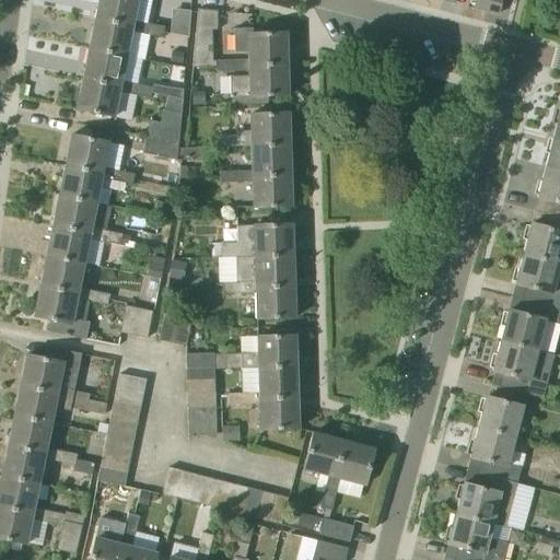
[(151,0),(97,0),(94,19),(132,26),(133,21),(135,12),(148,14),(151,0)]
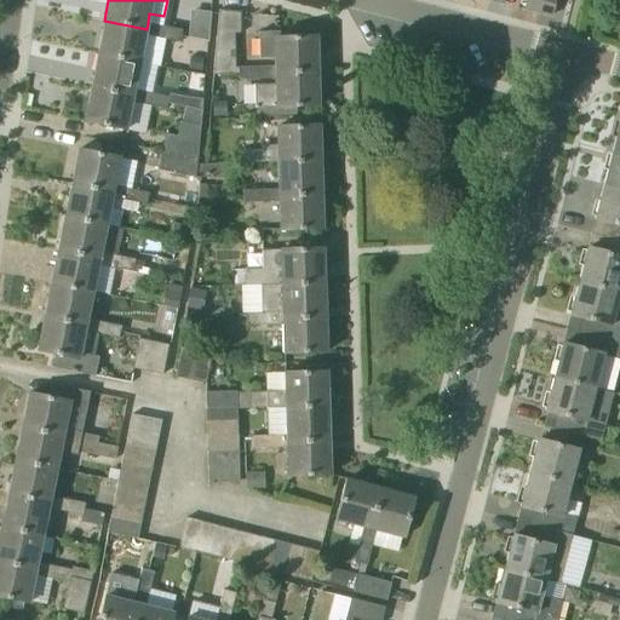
[(191,9),(190,36),(210,38),(211,10),(191,9)]
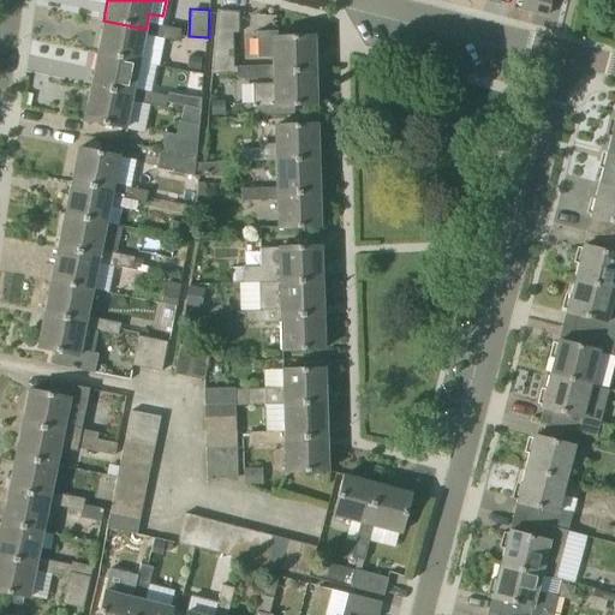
[(239,34),(239,13),(218,11),(214,47),(212,73),(237,73),(238,67),(233,67),(232,34),(239,34)]
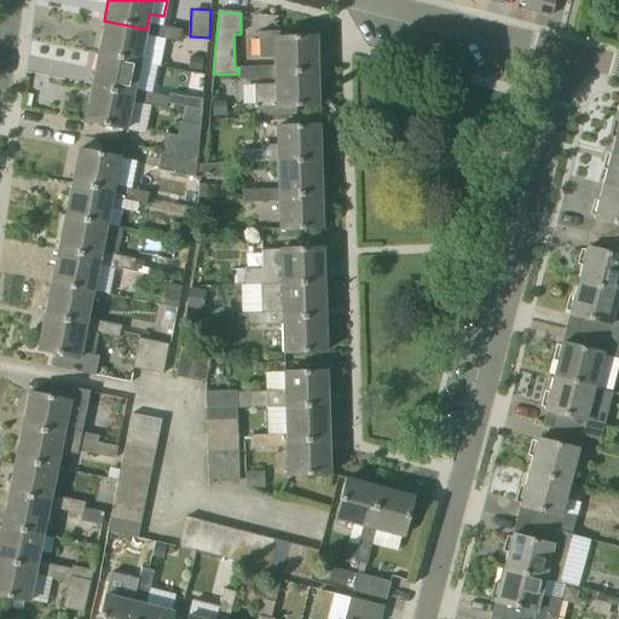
[(166,27),(148,23),(146,29),(104,21),(98,53),(139,62),(144,35),(163,39),(166,27)]
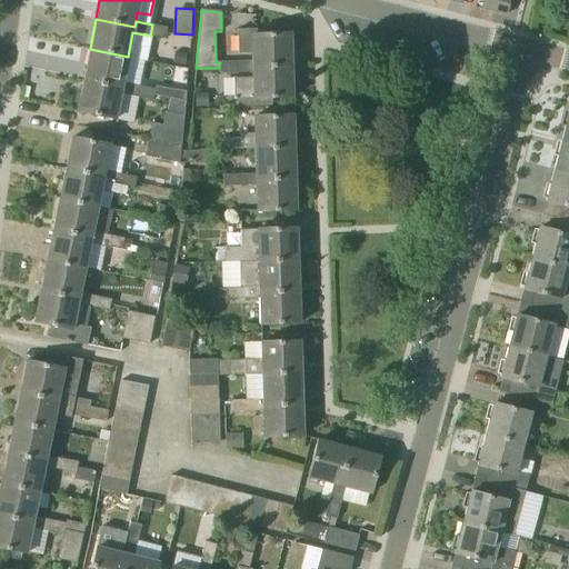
[(152,25),(150,36),(165,39),(167,28),(152,25)]
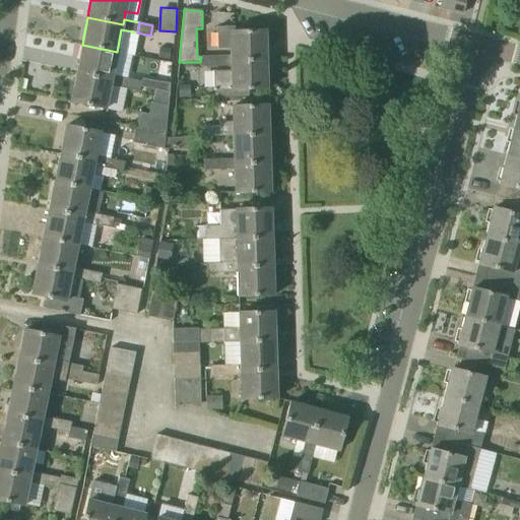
[(232,61),(266,60),(265,31),(234,31),(234,28),(234,26),(217,27),(217,49),(230,49),(230,56),(217,56),(217,67),(231,67),(232,61)]
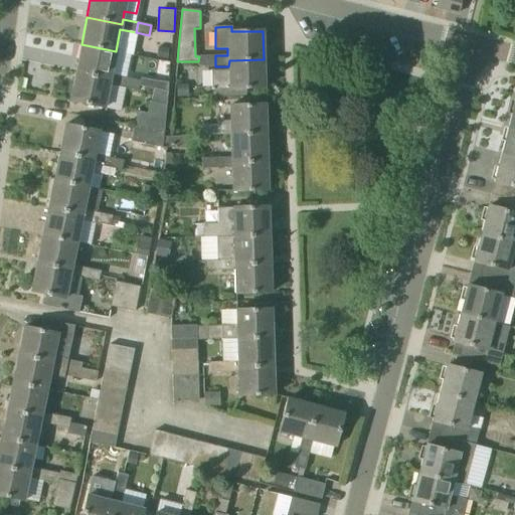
[(111,74),(116,51),(81,44),(75,72),(110,79),(111,74)]
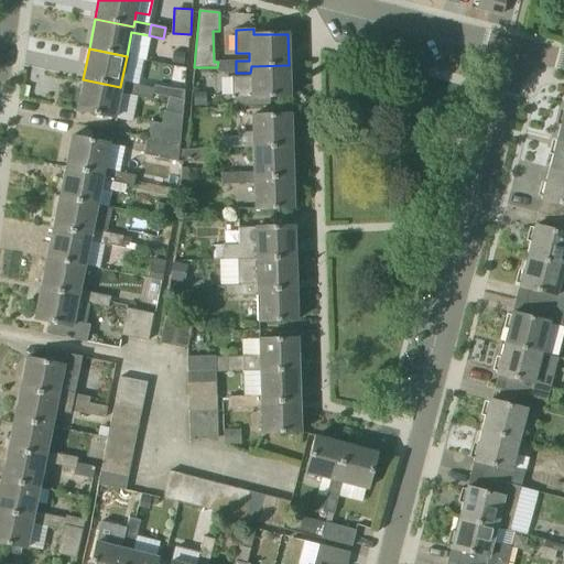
[(182,65),(184,54),(172,52),(171,63),(182,65)]
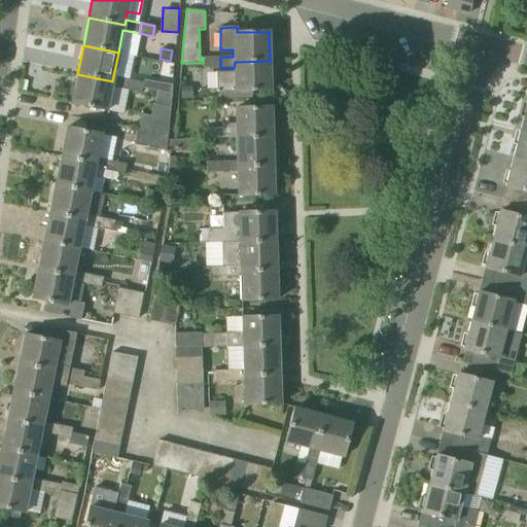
[(203,69),(220,68),(220,57),(204,58),(203,63),(203,69)]
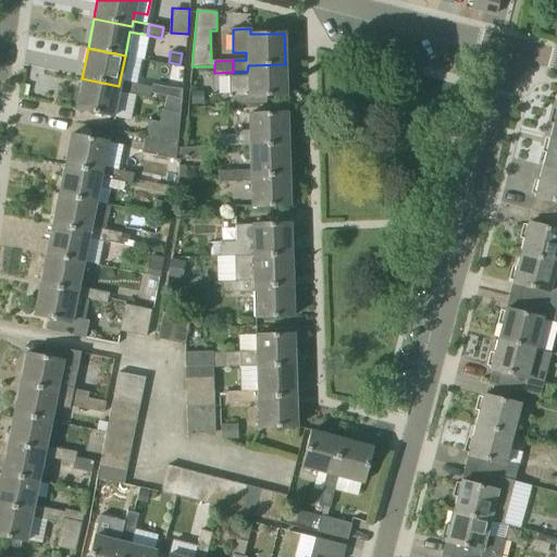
[(227,97),(248,96),(248,97),(286,96),(285,64),(248,65),(247,72),(247,76),(227,76),(227,97)]
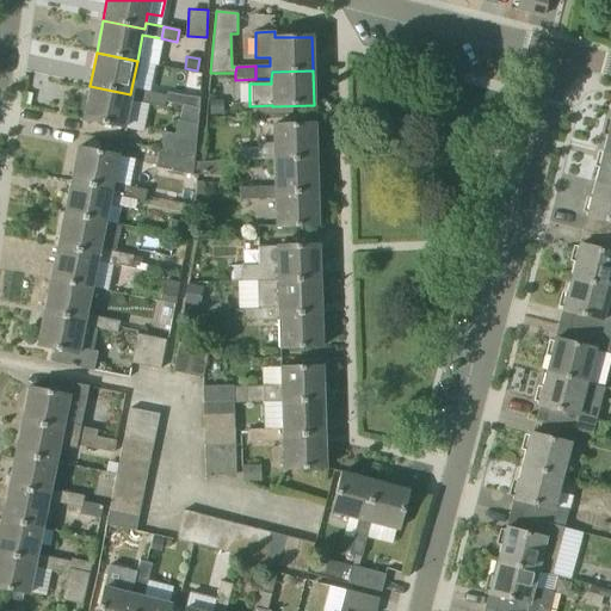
[(150,92),(131,88),(130,94),(90,86),(82,119),(123,128),(127,111),(143,113),(146,104),(148,104),(150,92)]
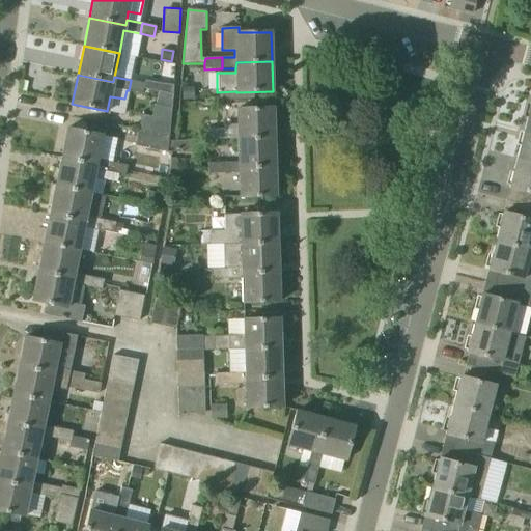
[(131,80),(129,90),(142,93),(144,83),(131,80)]
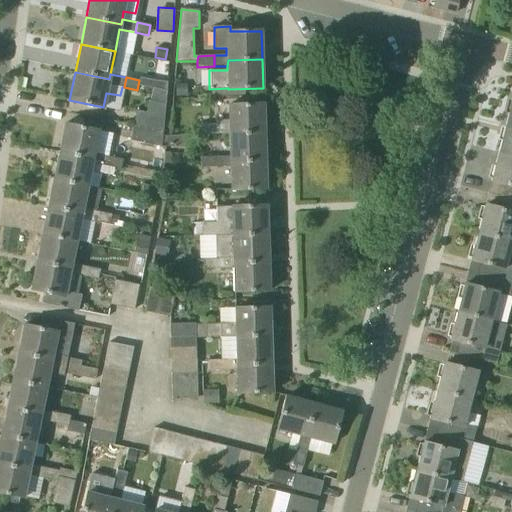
[(175,97),(186,96),(186,84),(175,85),(175,97)]
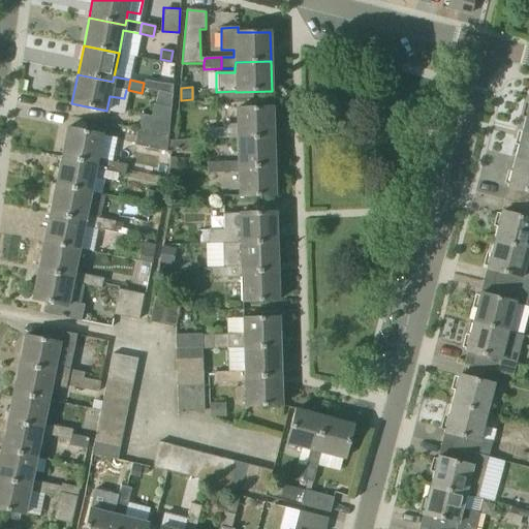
[(141,115),(137,130),(167,136),(170,110),(154,105),(151,118),(141,115)]
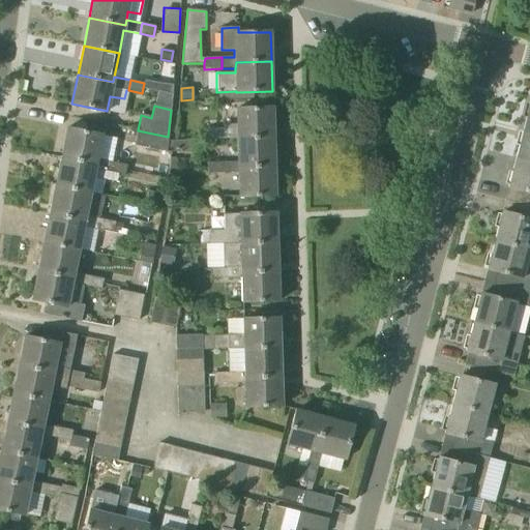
[(223,128),(223,139),(237,138),(273,137),(272,108),(236,109),(237,124),(222,125),(223,128)]
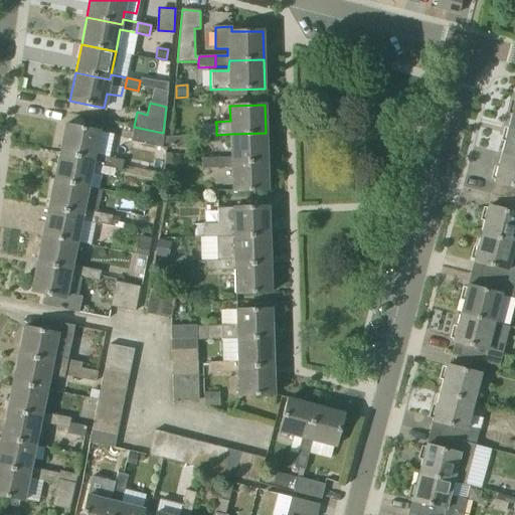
[(95,155),(97,148),(100,132),(65,125),(59,153),(94,160),(95,155)]
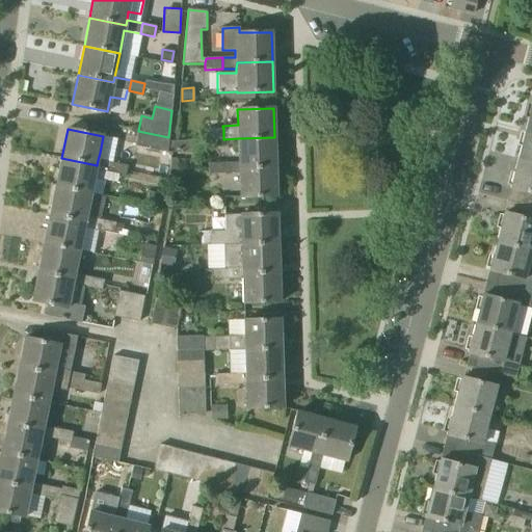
[(223,139),(223,129),(208,129),(208,139),(223,139)]
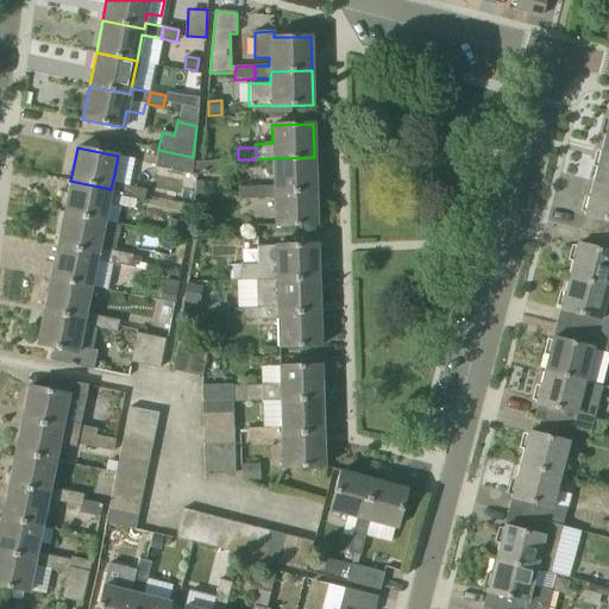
[(193,162),(193,157),(158,150),(155,168),(190,176),(193,162)]
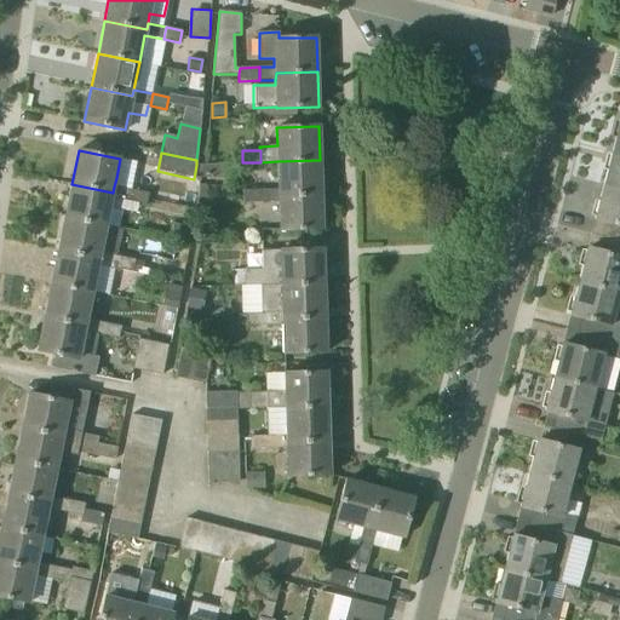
[(619,190),(619,155),(612,154),(603,187),(619,190)]
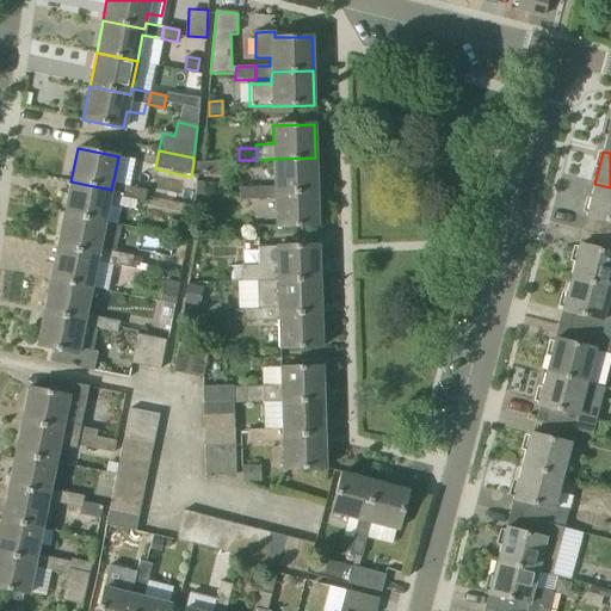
[(276,193),(316,192),(315,158),(273,159),(275,186),(259,187),(260,199),(275,199),(276,193)]
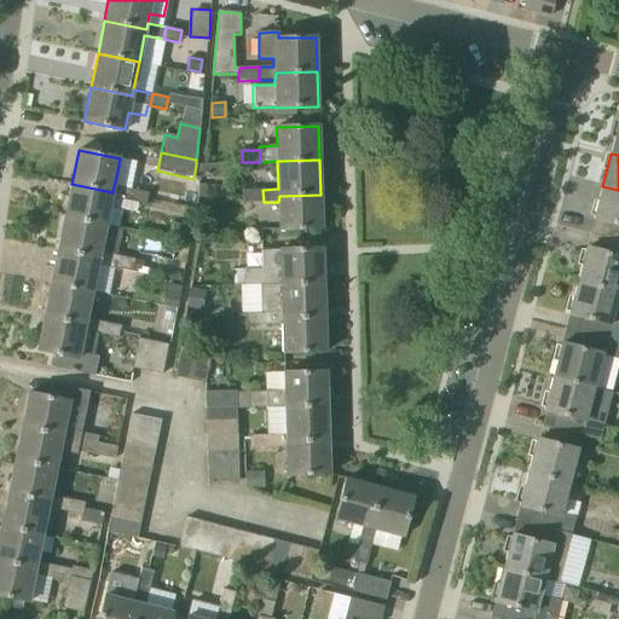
[(197,163),(197,174),(226,173),(226,161),(197,163)]
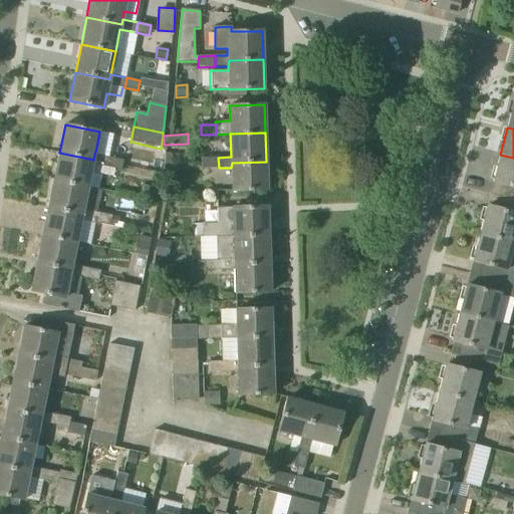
[(110,158),(94,155),(93,160),(59,153),(53,180),(88,187),(92,165),(107,168),(110,158)]
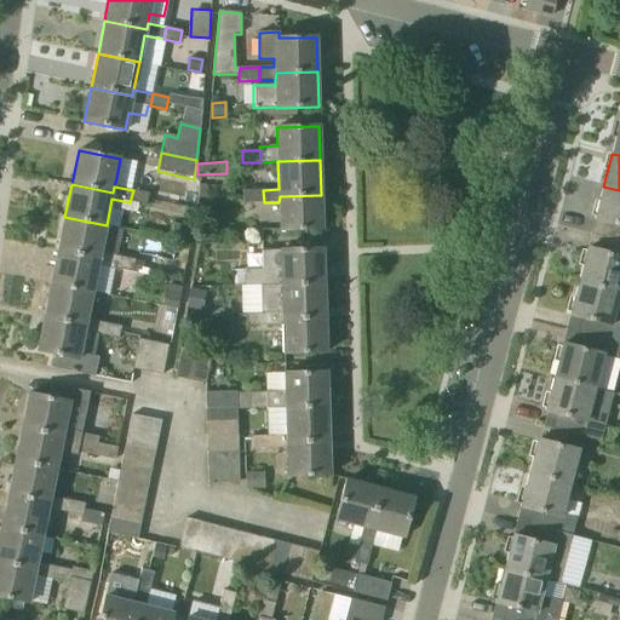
[(619,190),(603,187),(595,219),(606,223),(602,237),(619,241),(619,190)]
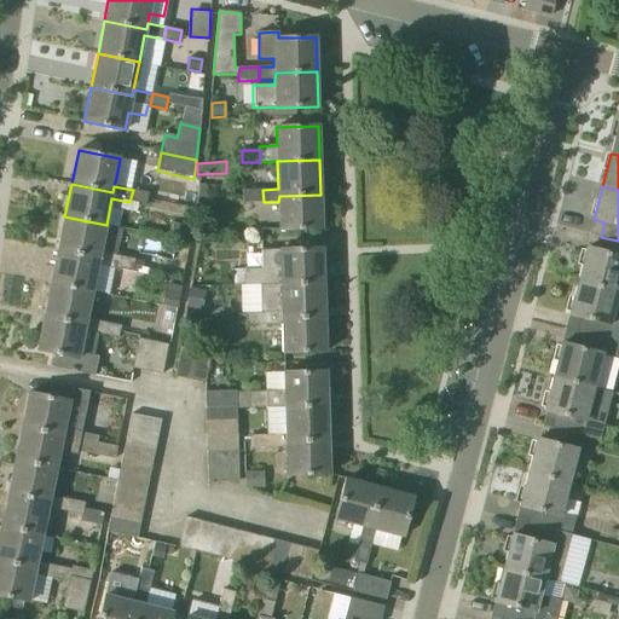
[(131,202),(138,204),(146,206),(149,194),(133,190),(131,202)]
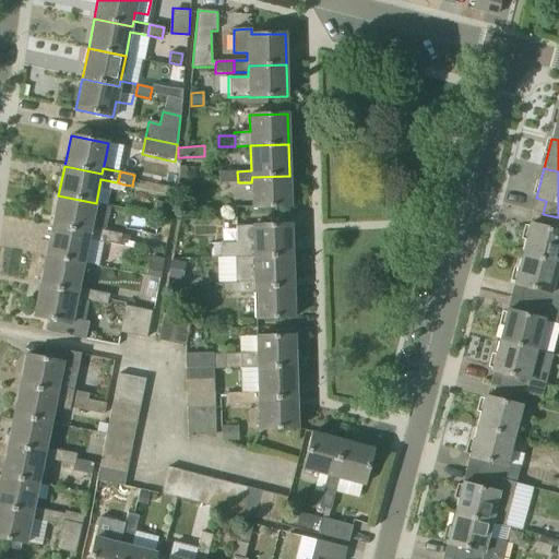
[(219,183),(238,182),(237,171),(219,171),(219,183)]
